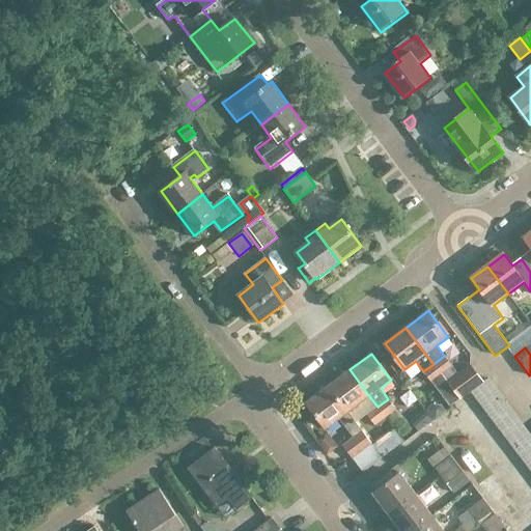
[(452,366),(444,356),(434,364),(442,374),(460,399),(482,384),(470,367),(458,375),(452,366)]
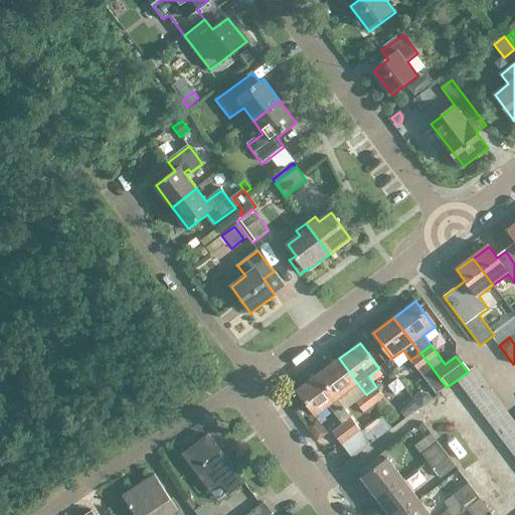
[(420,353),(410,360),(418,370),(428,363),(420,353)]
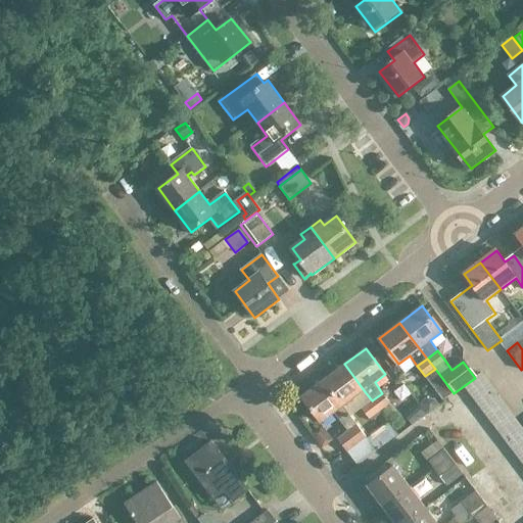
[(364,390),(344,364),(323,380),(343,406),(364,390)]
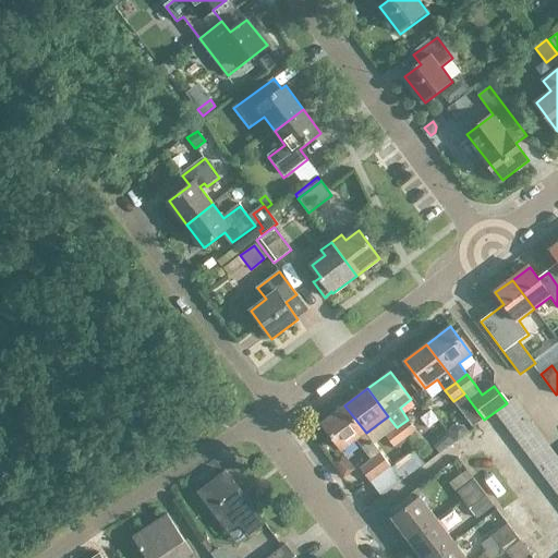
[(521,409),(514,399),(495,413),(502,423),(521,409)]
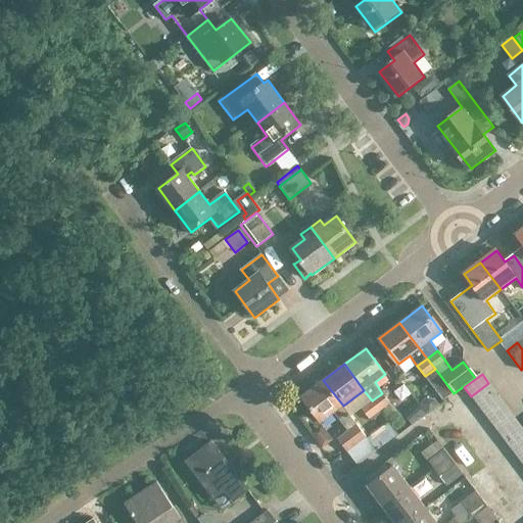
[(323,380),(301,396),(322,422),(334,413),(341,422),(350,416),(343,406),(323,380)]
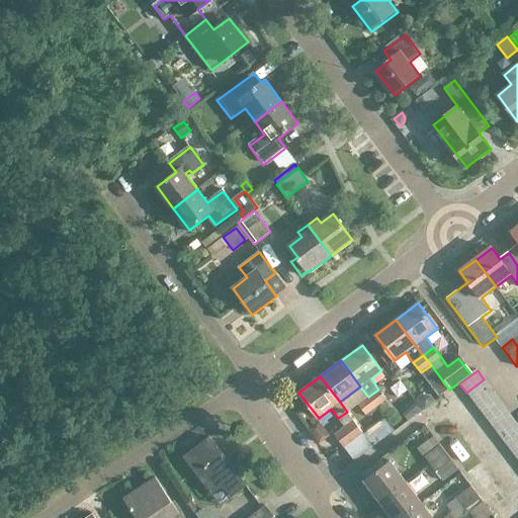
[(491,387),(484,379),(466,393),(472,401),(491,387)]
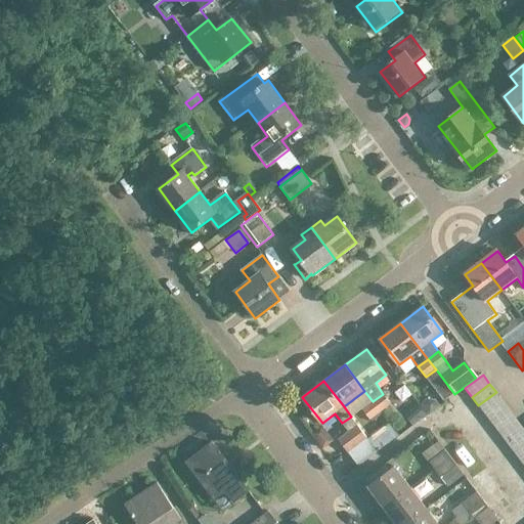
[(496,392),(478,405),(485,413),(503,400),(496,392)]
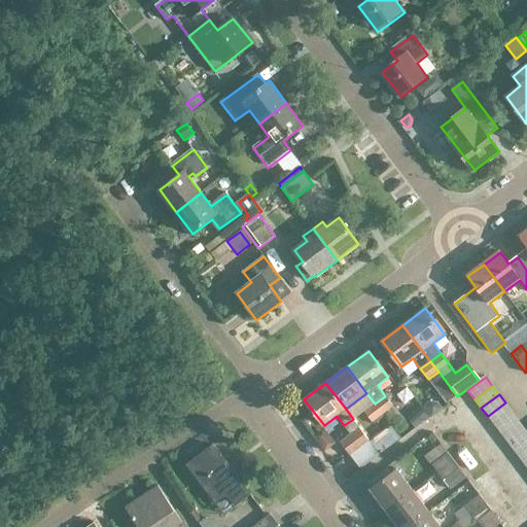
[(385,396),(375,403),(383,415),(391,425),(400,417),(393,407),(385,396)]
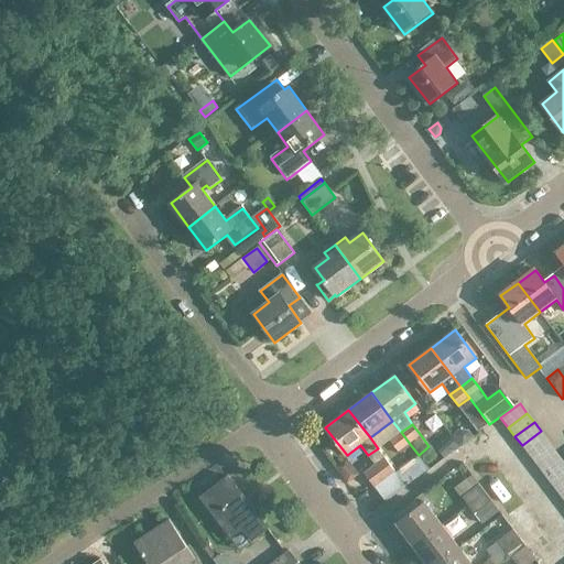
[(454,435),(462,446),(474,437),(469,431),(461,430),(454,435)]
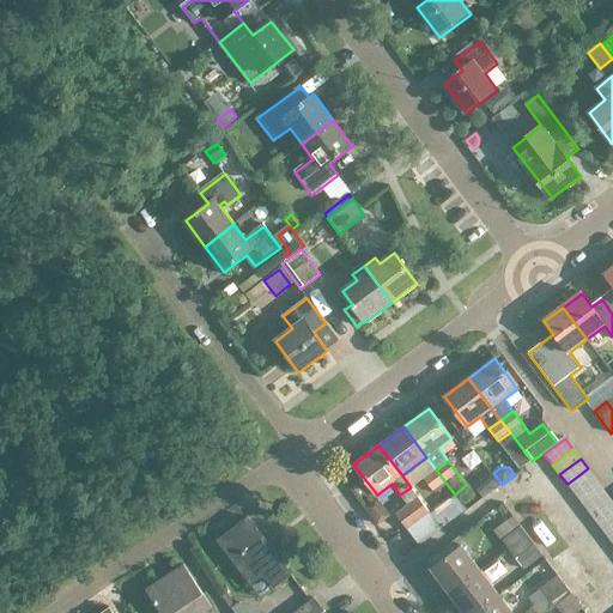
[(588,468),(568,484),(575,495),(595,479),(588,468)]
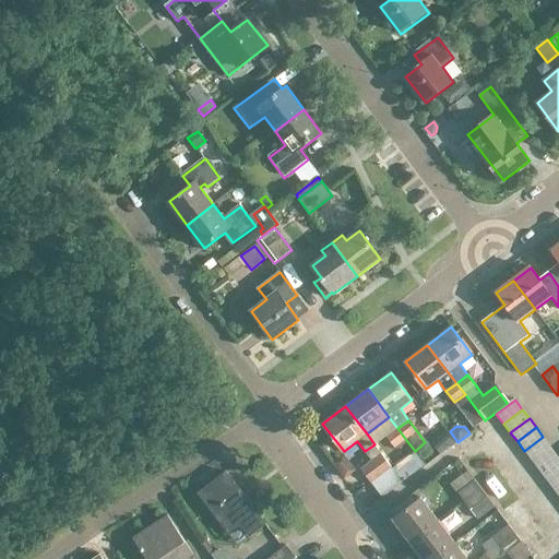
[(406,440),(397,428),(387,437),(395,449),(406,440)]
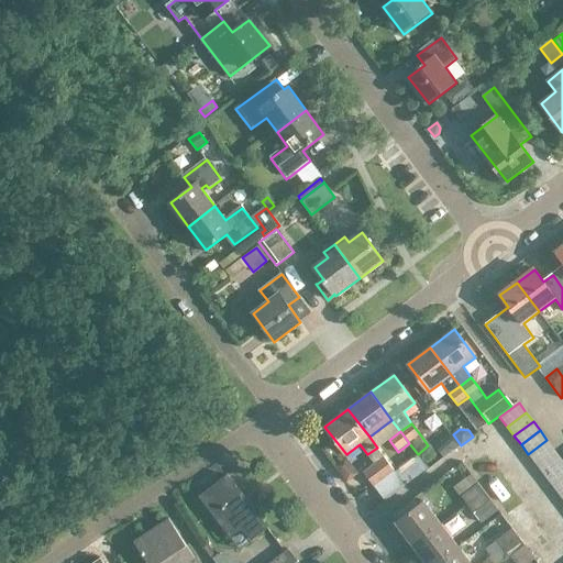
[(553,449),(547,440),(528,454),(534,463),(553,449)]
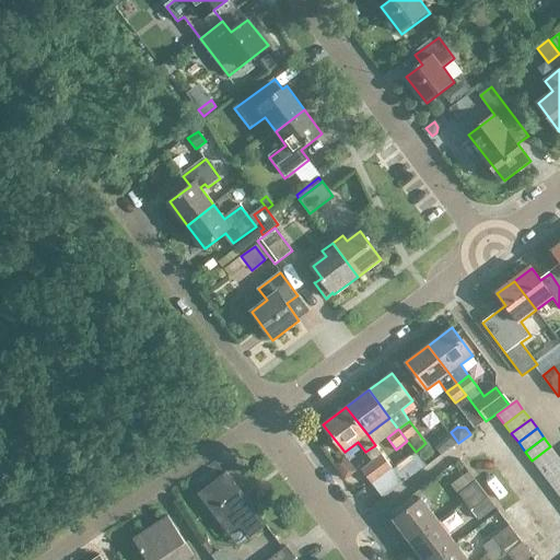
[(365,452),(374,463),(362,471),(383,499),(404,483),(375,445),(365,452)]
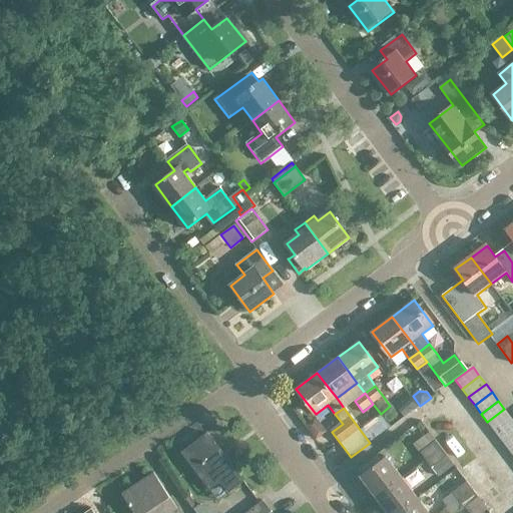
[(511,417),(504,409),(487,422),(493,430),(511,417)]
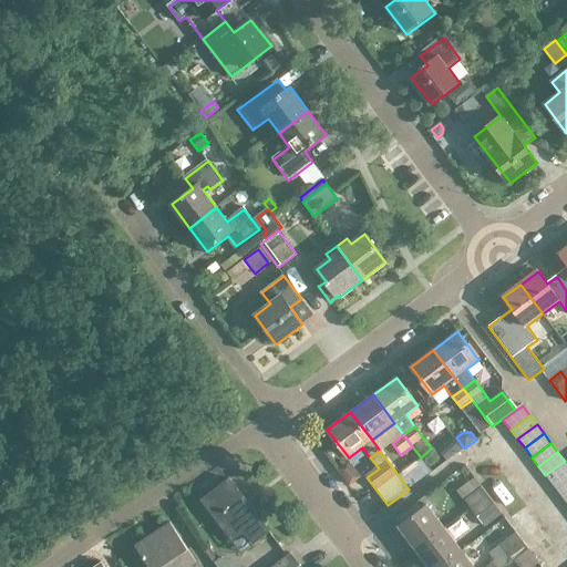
[(422,459),(399,476),(409,490),(432,472),(422,459)]
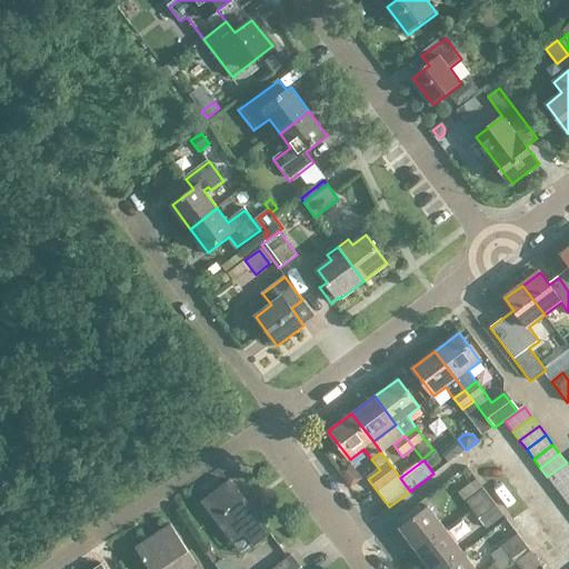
[(352,462),(340,469),(350,487),(362,480),(352,462)]
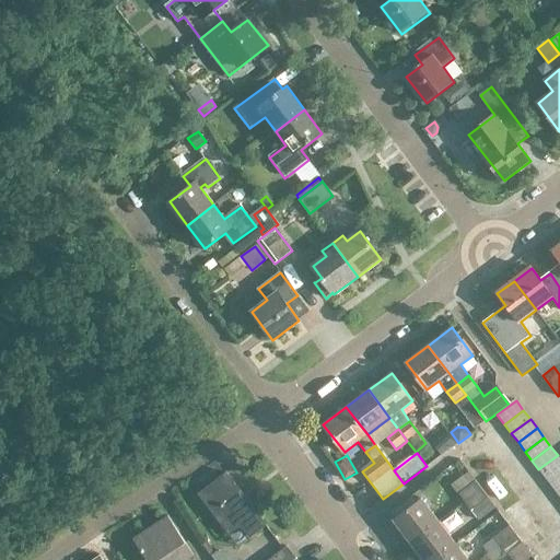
[(559,467),(559,458),(558,455),(538,469),(545,478),(559,467)]
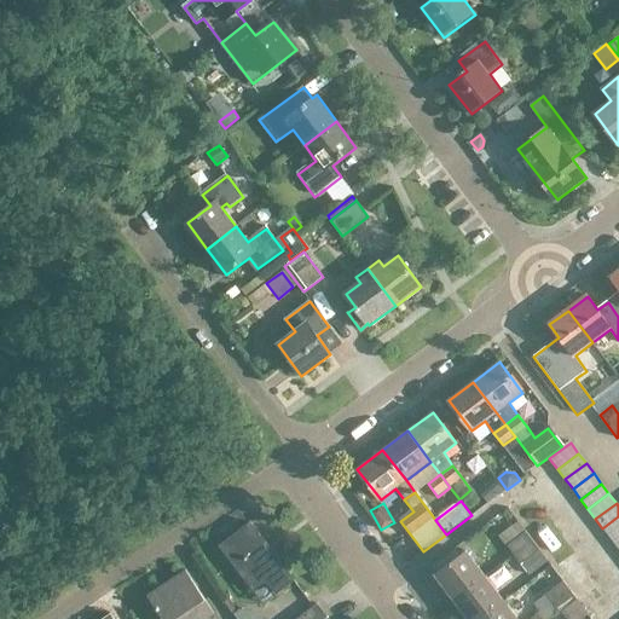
[(618,516),(602,528),(611,538),(618,531),(618,516)]
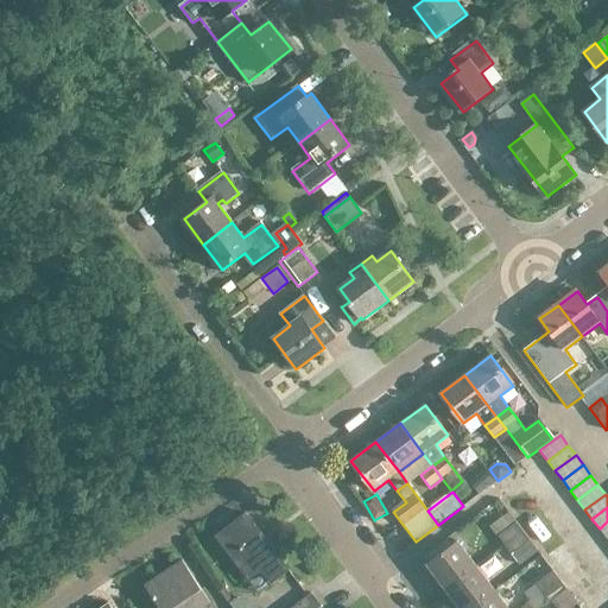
[(263,571),(272,584),(290,571),(246,514),(216,537),(249,581),(263,571)]
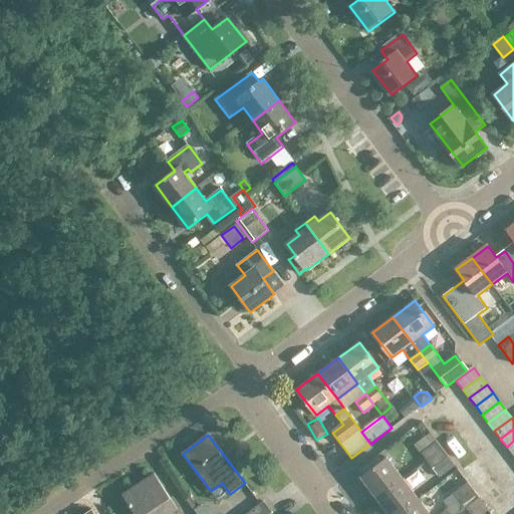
[(428,462),(443,450),(437,442),(422,454),(428,462)]
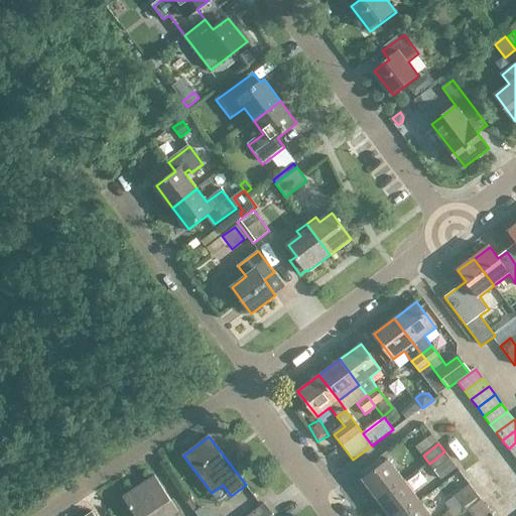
[(444,452),(429,464),(434,471),(450,460),(444,452)]
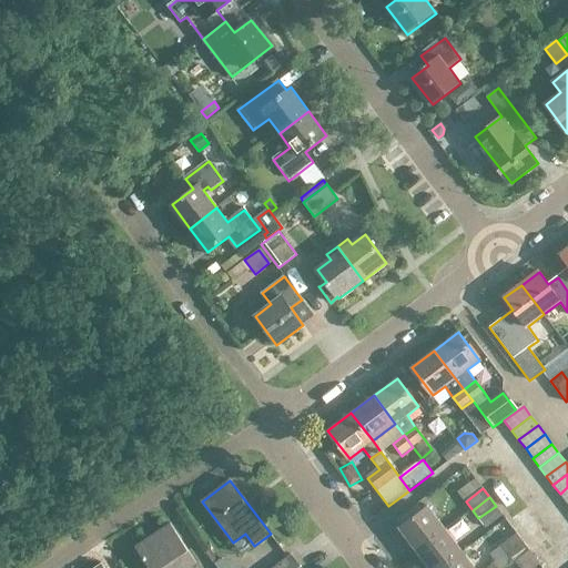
[(496,506),(478,518),(486,528),(503,515),(496,506)]
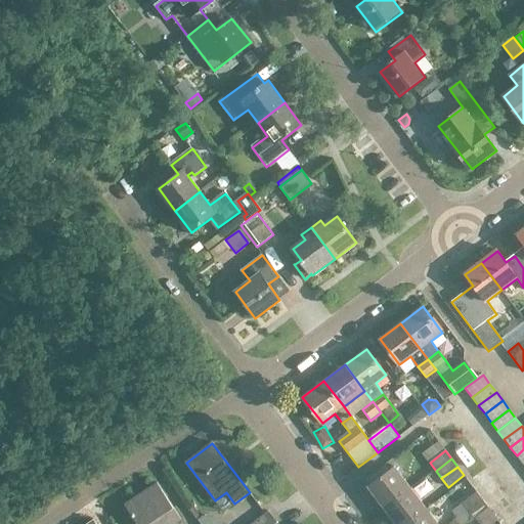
[(385,509),(411,488),(395,468),(369,487),(385,509)]
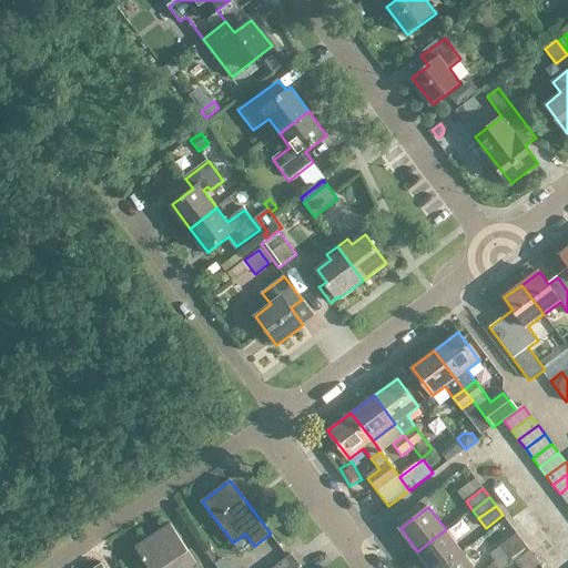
[(191,567),(198,564),(171,524),(135,548),(149,567),(191,567)]
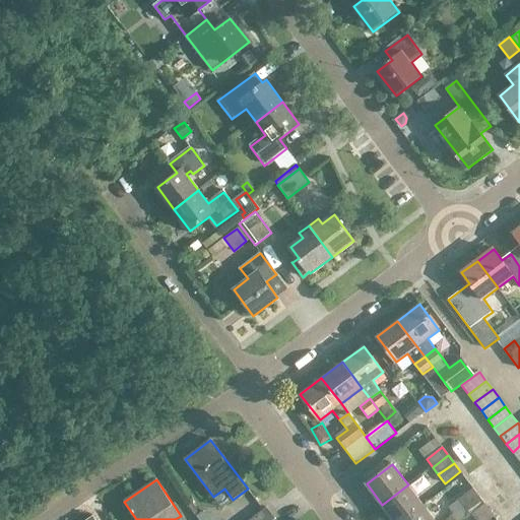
[(408,484),(382,505),(393,519),(404,519),(424,506),(408,484)]
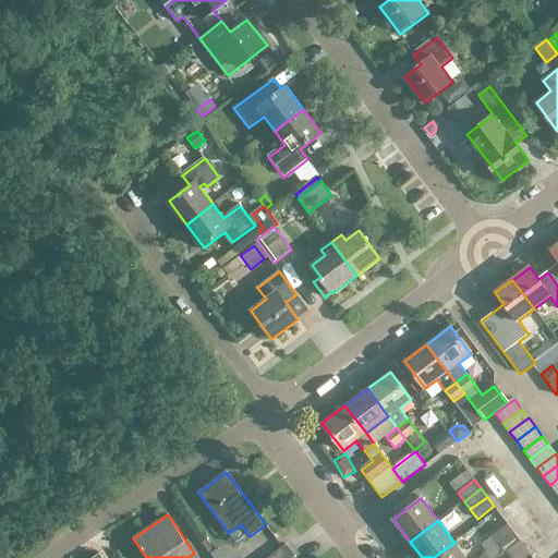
[(508,524),(492,536),(497,545),(514,532),(508,524)]
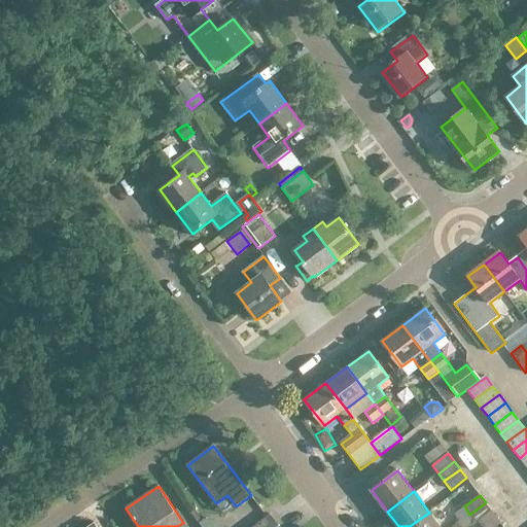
[(502,497),(495,506),(510,519),(518,510),(502,497)]
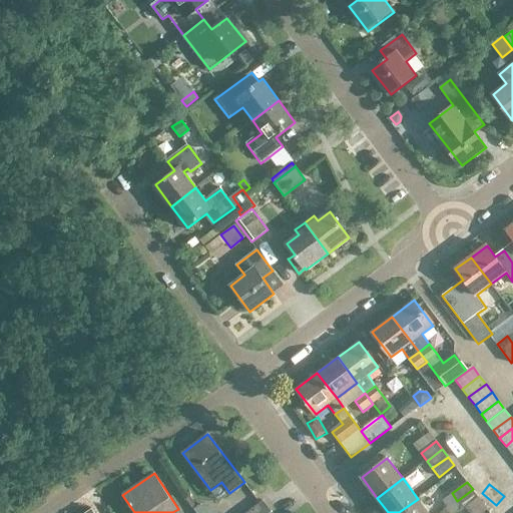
[(457,501),(463,508),(478,497),(473,489),(457,501)]
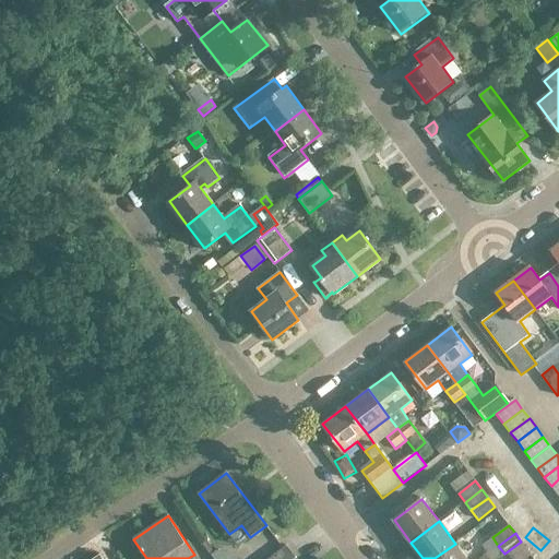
[(467,558),(455,544),(435,558),(467,558)]
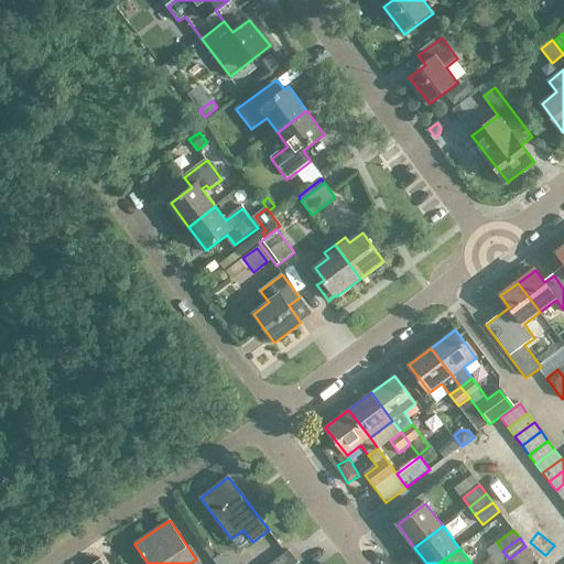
[(296,563),(299,563),(289,551),(271,563),(296,563)]
